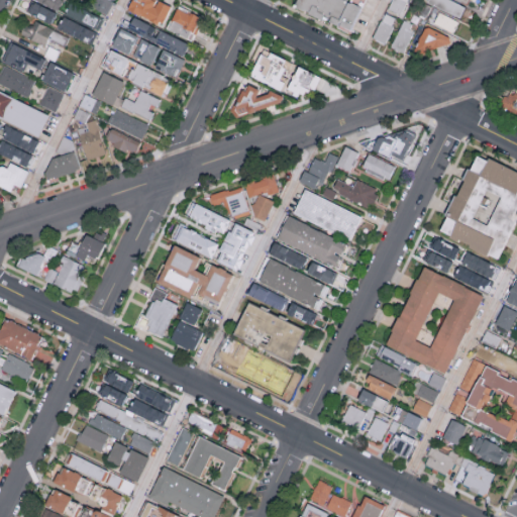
[(27,12),(50,22),(56,10),(32,0),(27,12)]
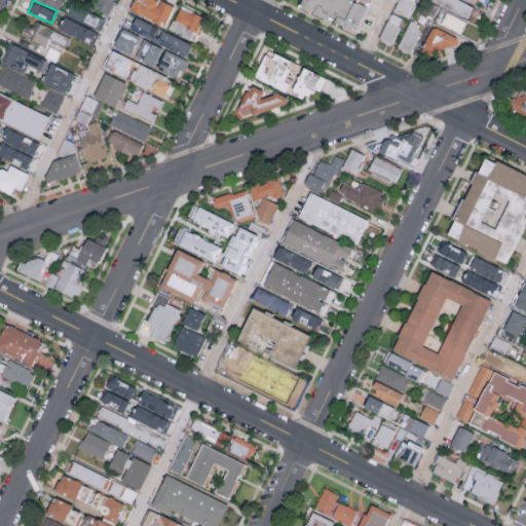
[(34,0),(58,10),(62,0),(34,0)]
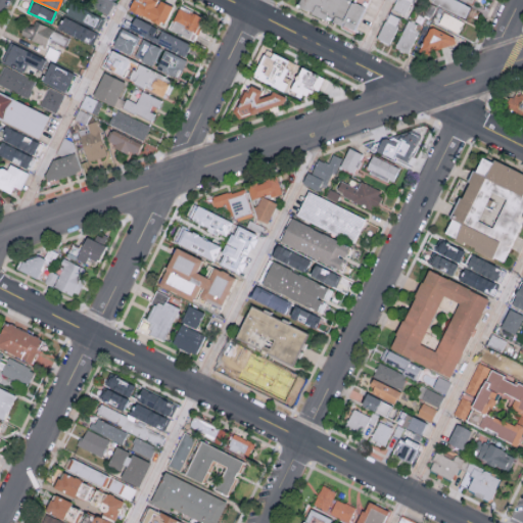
[(109,14),(114,0),(96,0),(93,8),(109,14)]
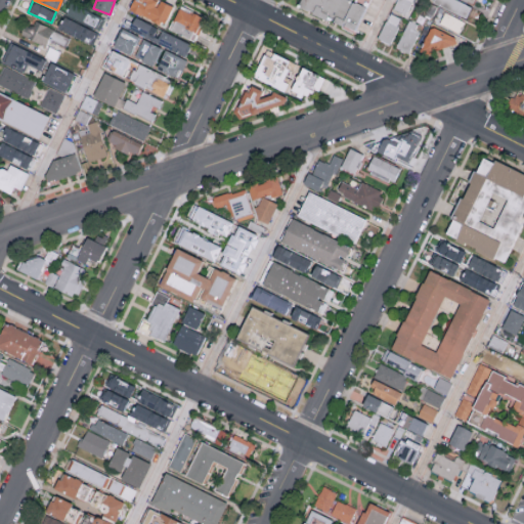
[(164,25),(172,5),(161,0),(158,0),(159,0),(158,0),(132,0),(128,9),(164,25)]
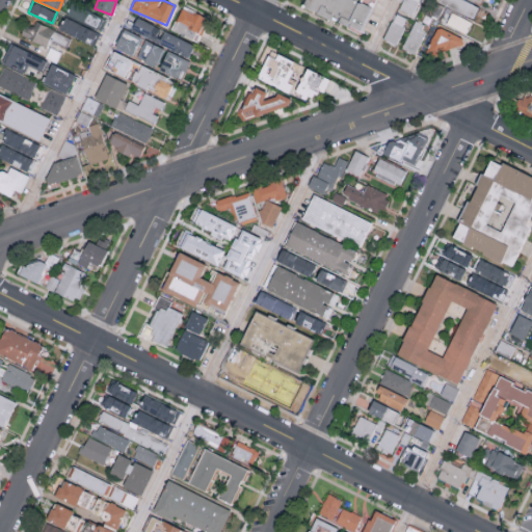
[(304,0),(301,8),(360,30),(370,5),(356,0),(304,0)]
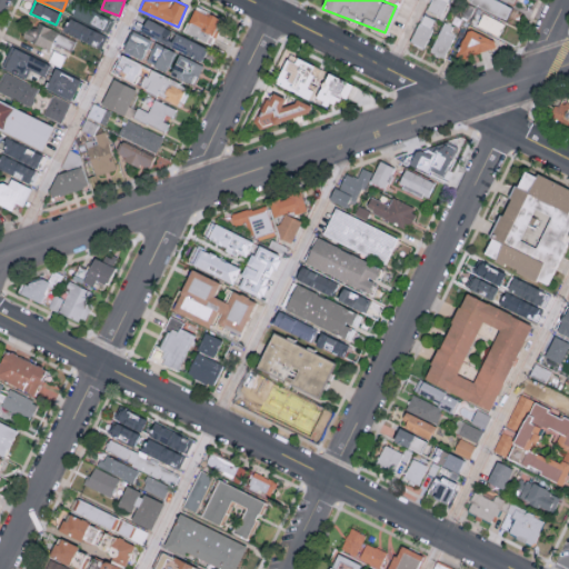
[(470,0),(469,3),(507,18),(512,5),(500,0),(470,0)]
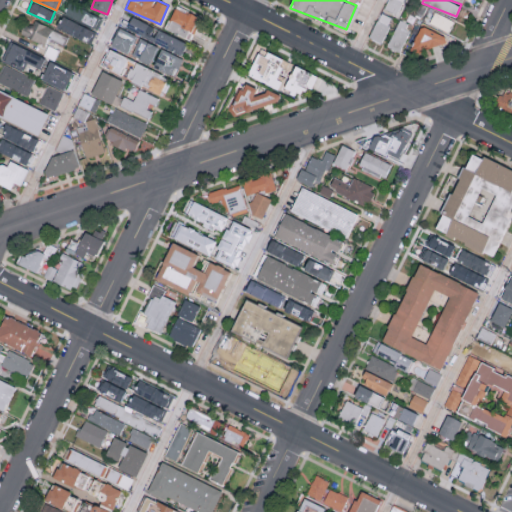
[(84,7),(68,3),(64,15),(81,19),(84,7)]
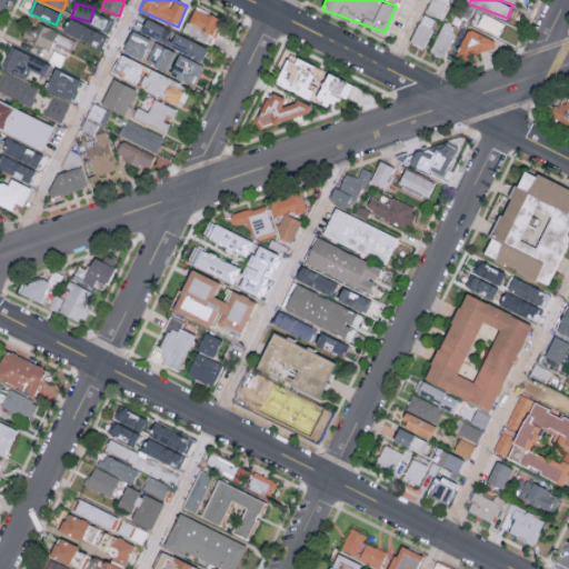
[(222,18),(195,6),(182,31),(210,43),(222,18)]
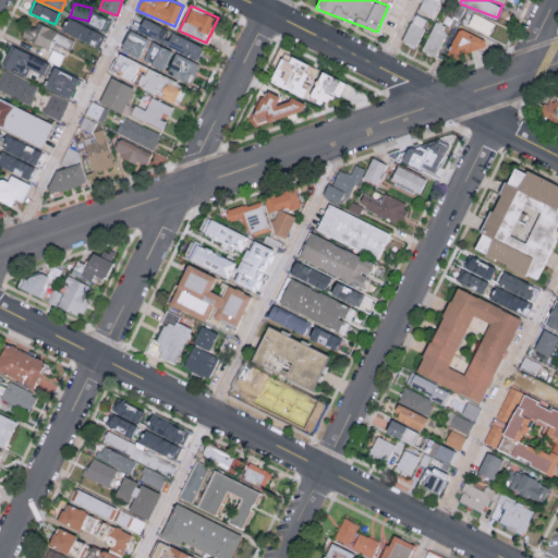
[(468,26),(490,34),(495,21),(472,13),(468,26)]
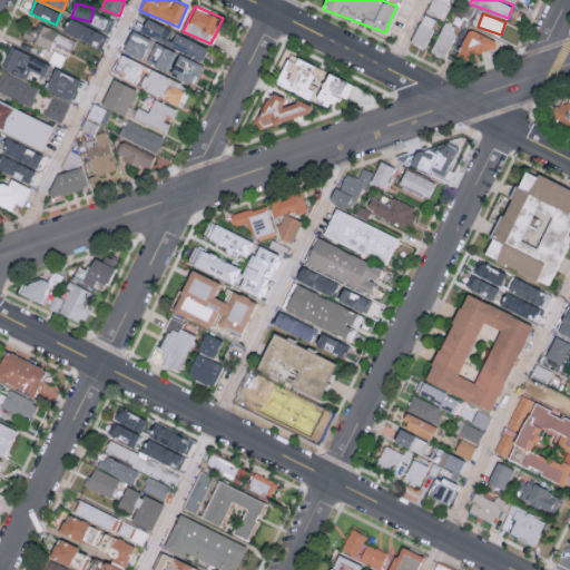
[(425,16),(411,43),(424,50),(433,32),(431,30),(435,21),(425,16)]
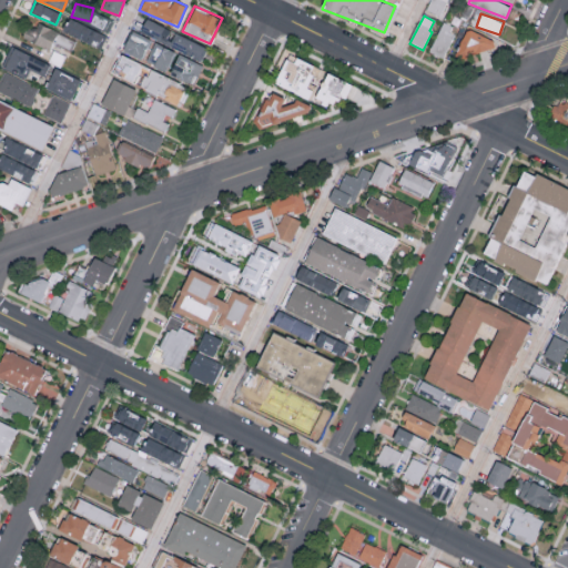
[(62,30),(99,49),(105,36),(69,17),(62,30)]
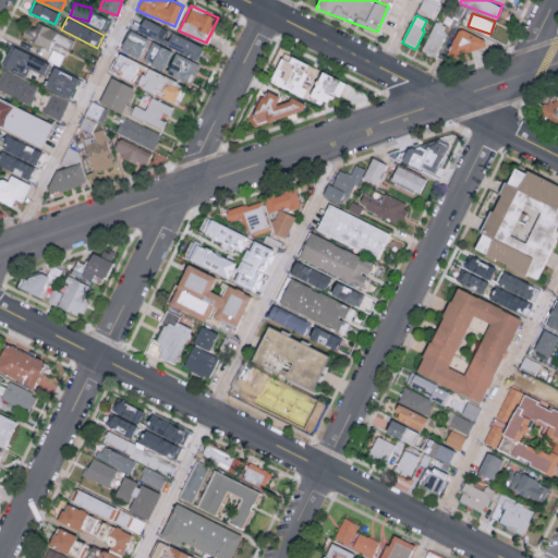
[(106,32),(111,21),(104,17),(98,28),(106,32)]
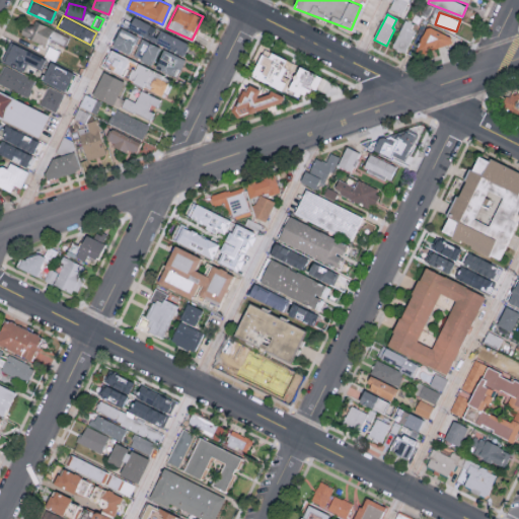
[(157,26),(132,16),(127,30),(184,54),(190,43),(156,28),(157,26)]
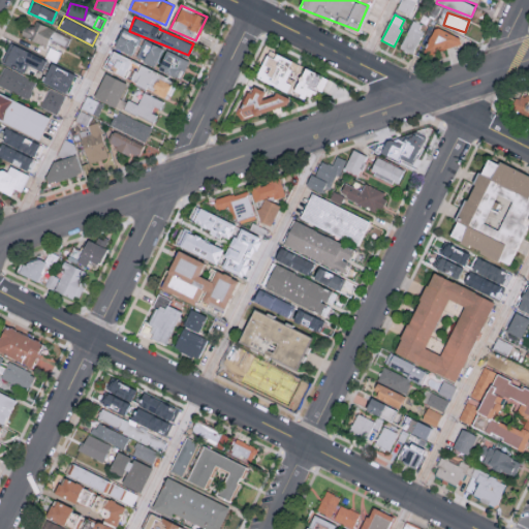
[(45,45),(53,29),(34,21),(32,26),(25,23),(20,34),(45,45)]
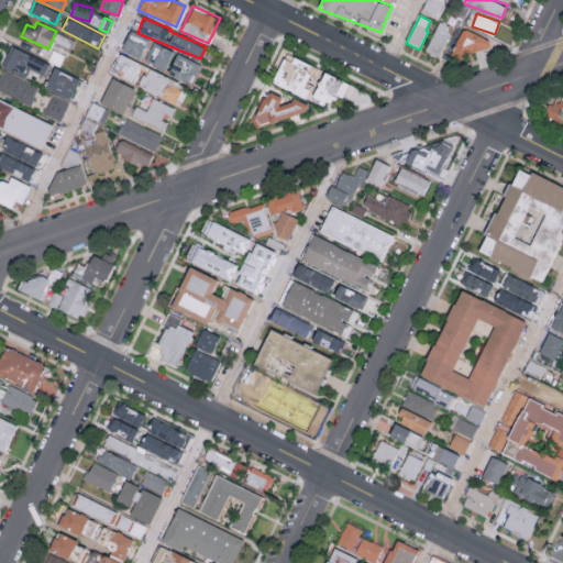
[(440,24),(449,29),(446,34),(451,36),(440,58),(426,52),(440,24)]
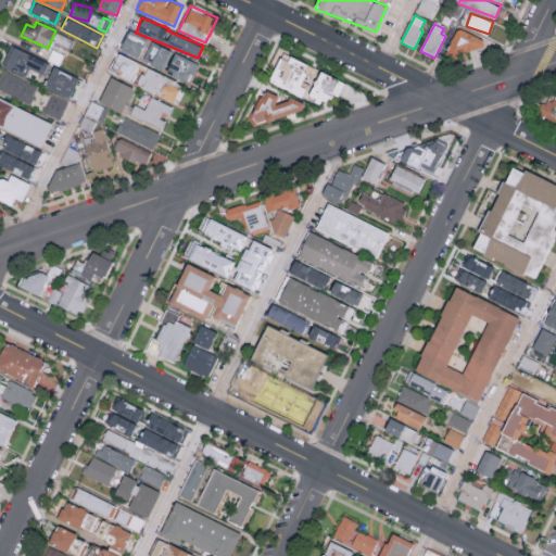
[(118,49),(138,59),(149,39),(128,29),(118,49)]
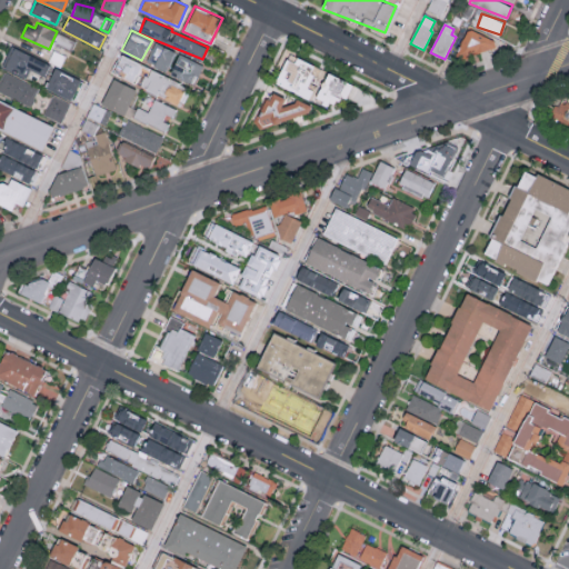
[(472,31),(468,32),(459,51),(466,60),(497,49),(495,43),(472,31)]
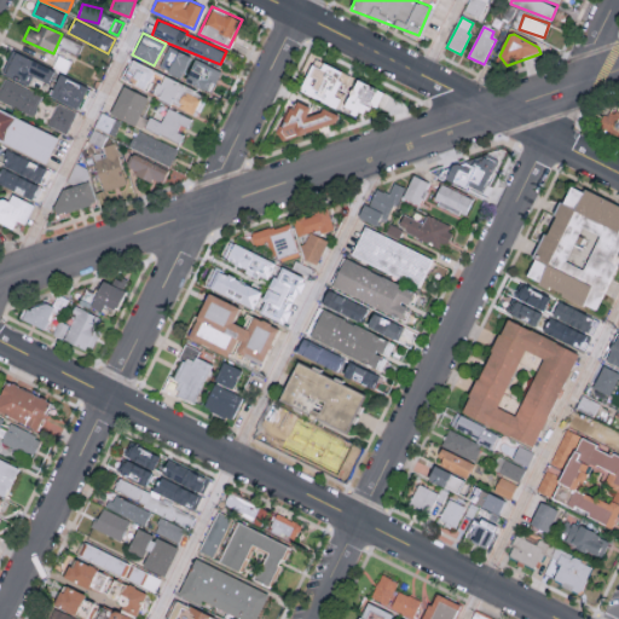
[(157,67),(180,77),(190,56),(167,45),(157,67)]
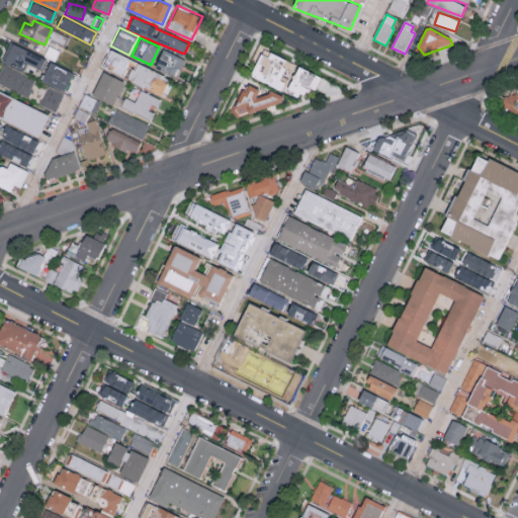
[(45,57),(9,42),(1,61),(26,71),(28,65),(39,69),(45,57)]
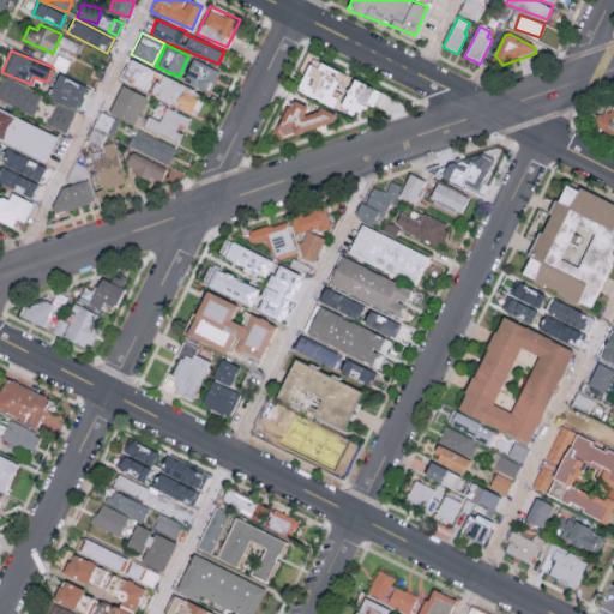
[(182,79),(209,91),(218,70),(192,58),(182,79)]
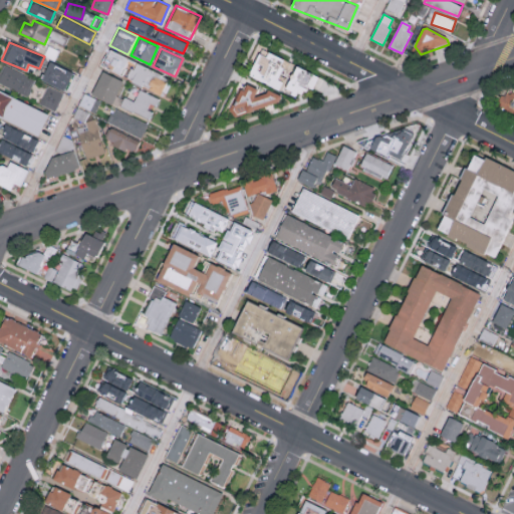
[(120,74),(127,57),(108,49),(101,66),(120,74)]
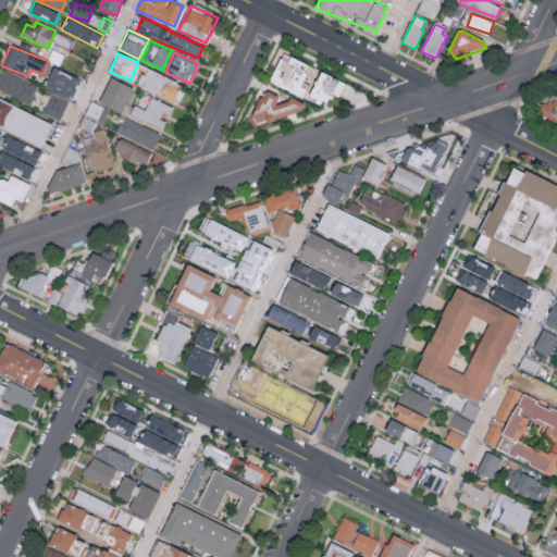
[(318,69),(285,53),(271,83),(304,98),(318,69)]
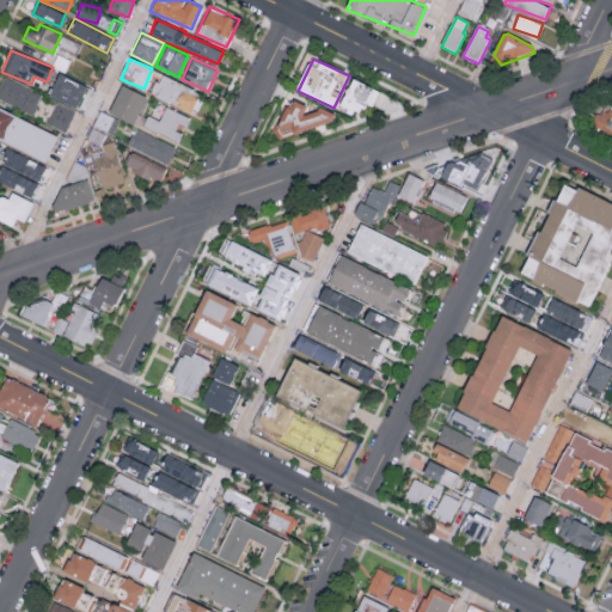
[(87,86),(57,73),(49,96),(78,108),(87,86)]
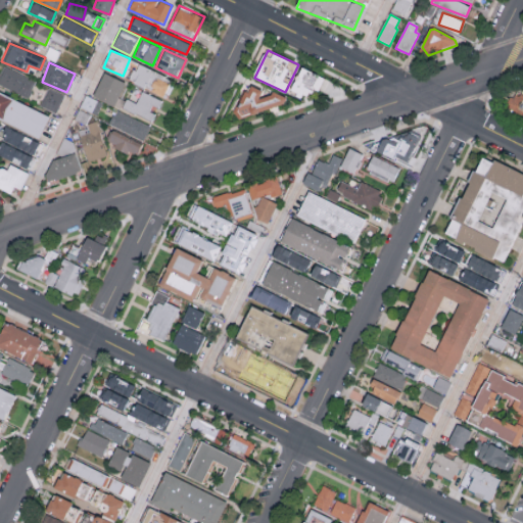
[(170,79),(135,64),(129,81),(165,96),(168,92),(164,90),(170,79)]
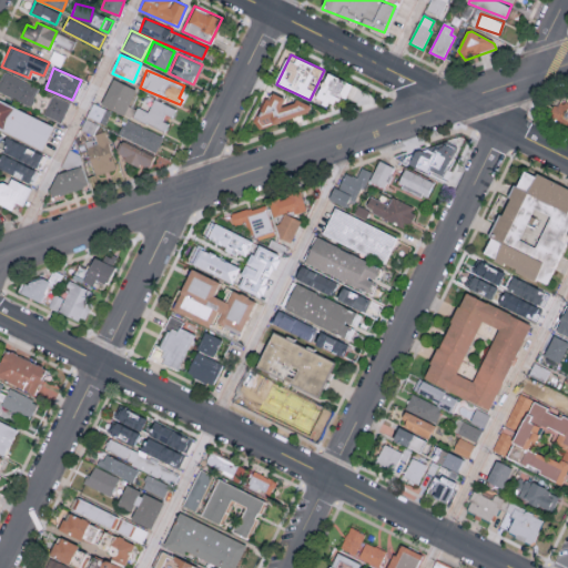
[(0,92),(30,107),(39,87),(4,71),(0,79),(0,92)]
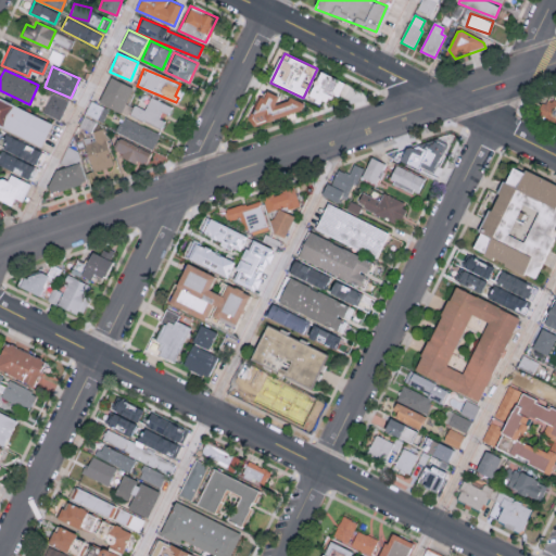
[(321,72),(346,83),(340,98),(319,105),(308,100),(321,72)]
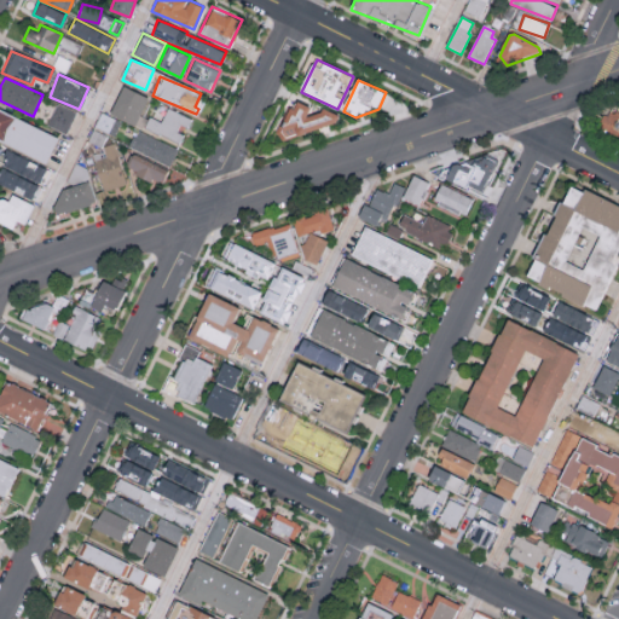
[(146,119),(139,115),(148,97),(122,85),(109,113),(143,128),(146,119)]
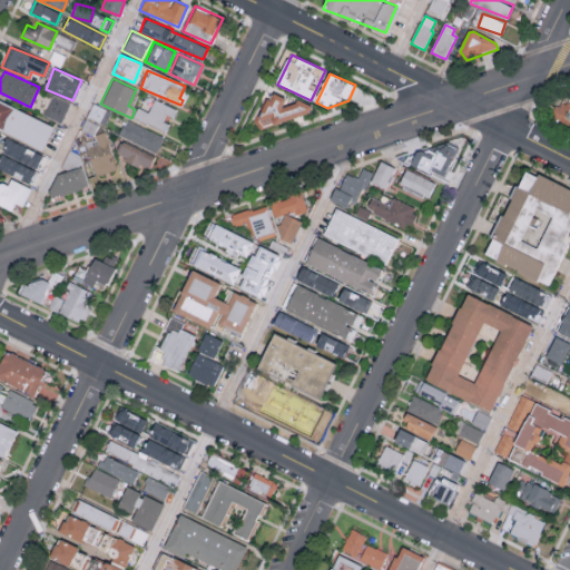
[(298,101),(297,105),(284,109),(288,100),(275,94),(272,101),(268,100),(263,111),(259,110),(254,123),(261,131),(311,115),(314,109),(298,101)]
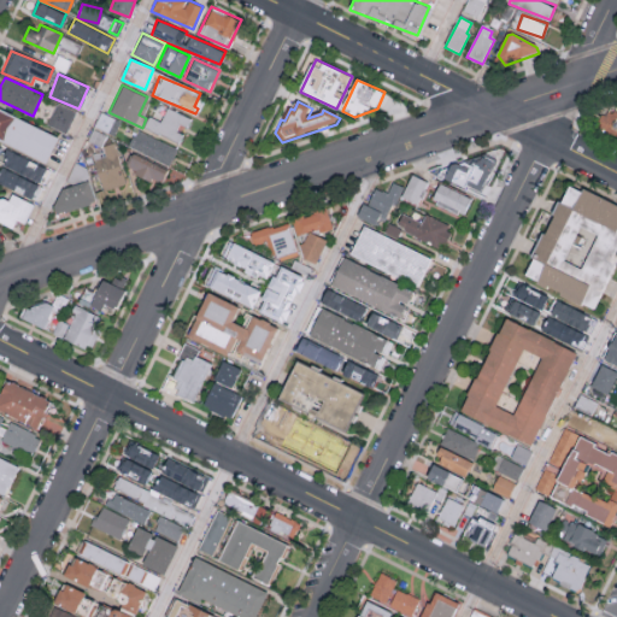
[(47,124),(65,133),(76,112),(57,103),(47,124)]
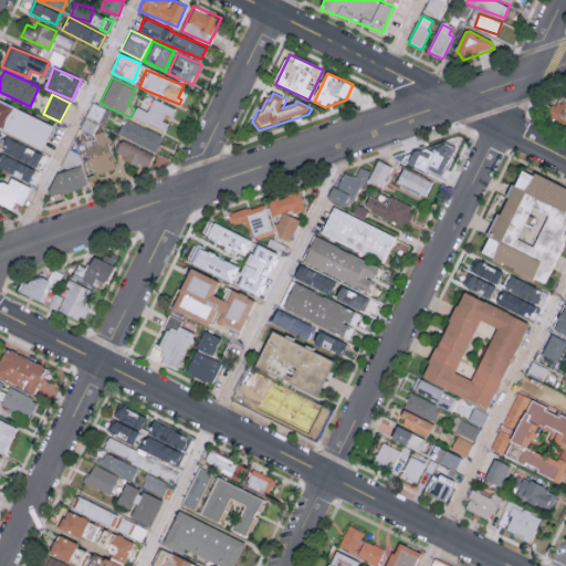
[(0,128),(42,148),(53,125),(0,100),(0,128)]
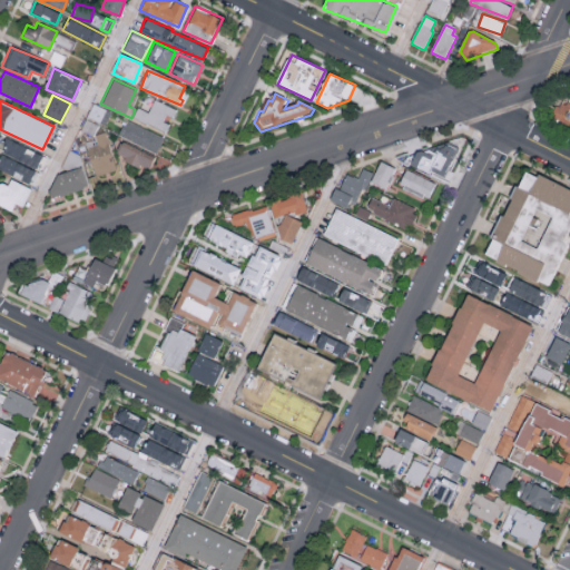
[(569,129),(553,121),(561,104),(569,100),(569,129)]
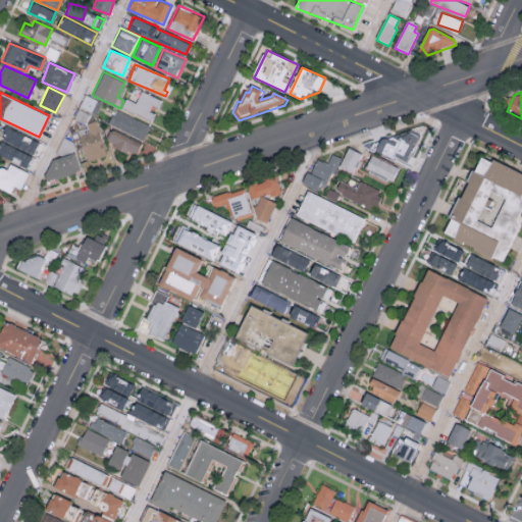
[(161,102),(142,93),(137,104),(126,99),(121,110),(150,123),(154,115),(148,112),(151,106),(157,109),(161,102)]
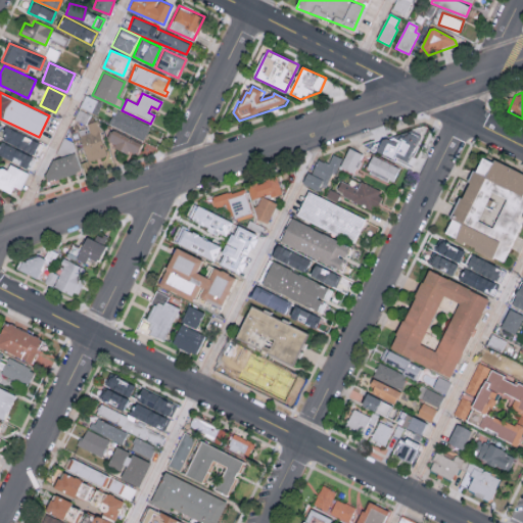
[(117,112),(150,128),(144,141),(113,126),(112,128),(108,126),(112,117),(114,119),(117,112)]
